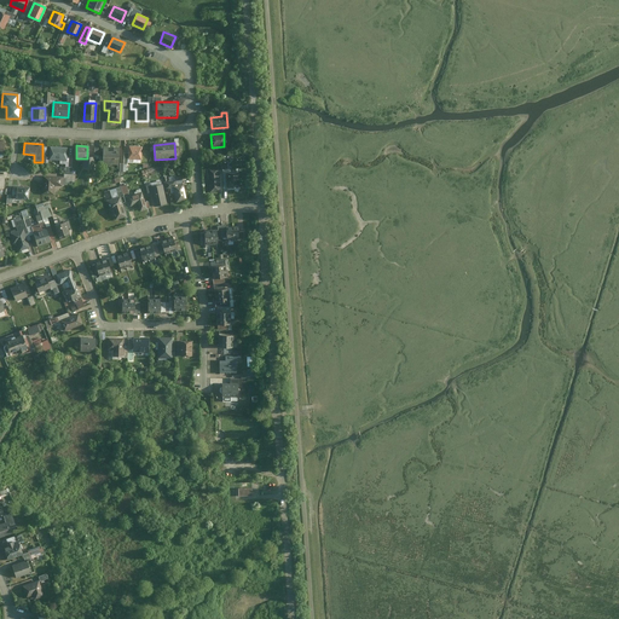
[(127,154),(127,161),(142,161),(143,146),(127,145),(127,154)]
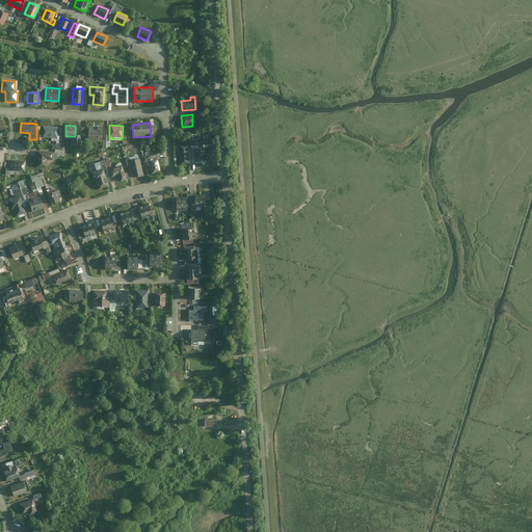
[(57,127),(43,126),(42,137),(57,138),(57,127)]
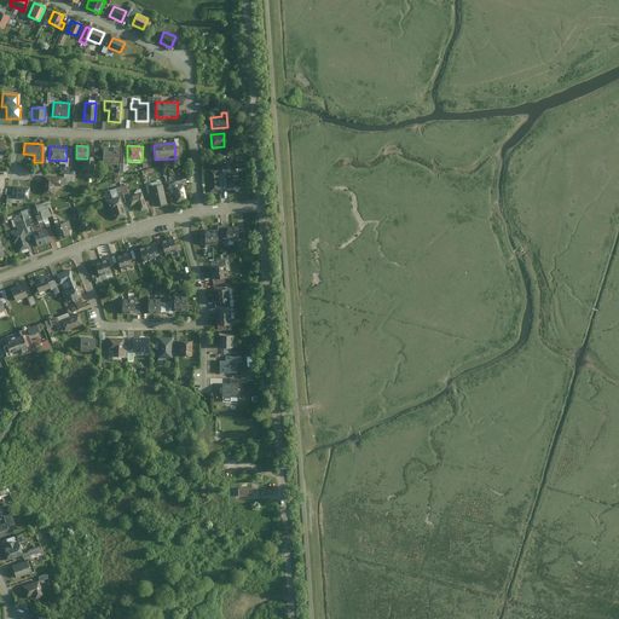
[(120,149),(103,148),(103,163),(119,165),(120,149)]
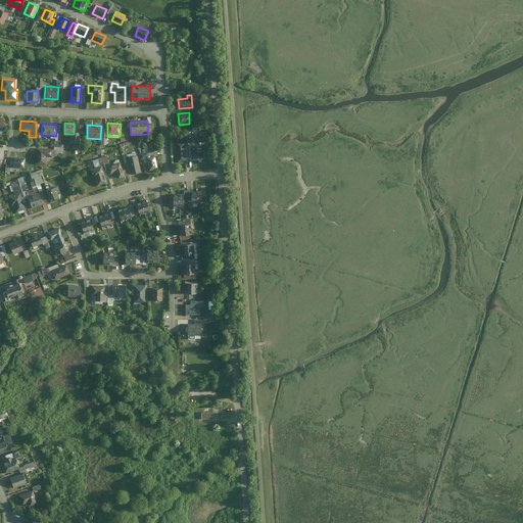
[(79,135),(73,135),(73,137),(69,137),(68,145),(78,145),(79,135)]
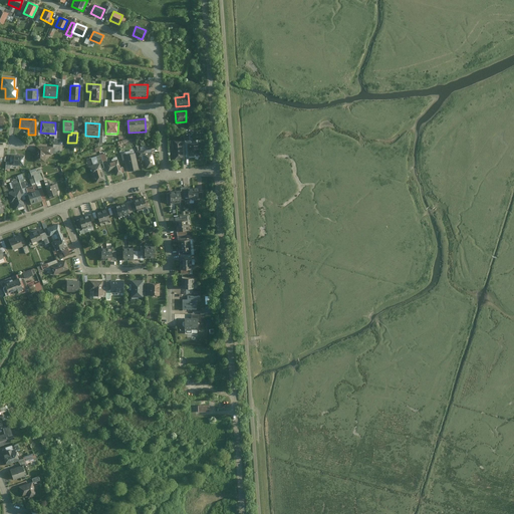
[(180,140),(172,141),(173,161),(182,161),(182,144),(182,140),(180,140)]
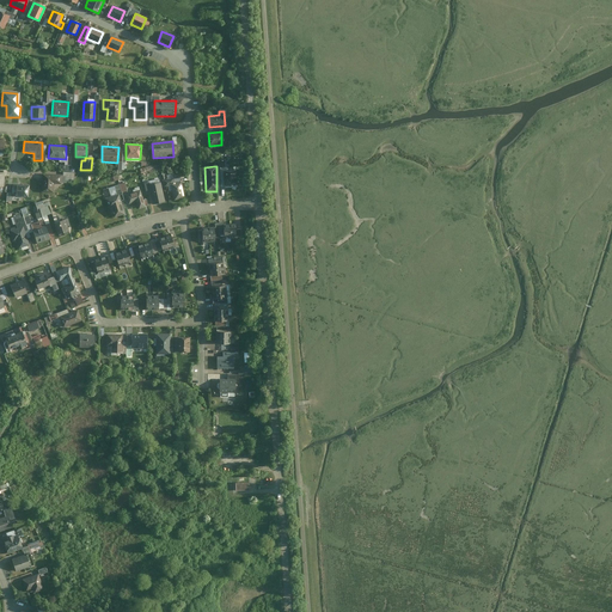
[(236,171),(222,172),(224,187),(237,185),(236,171)]
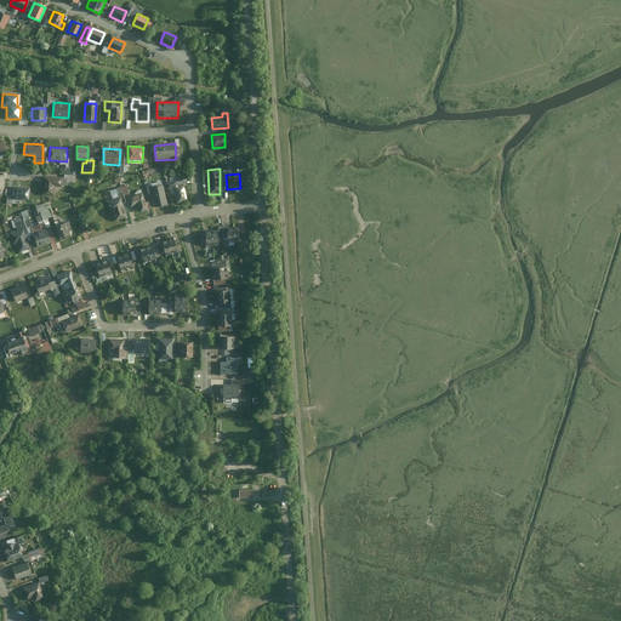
[(43,176),(41,195),(53,195),(53,187),(62,187),(62,177),(43,176)]
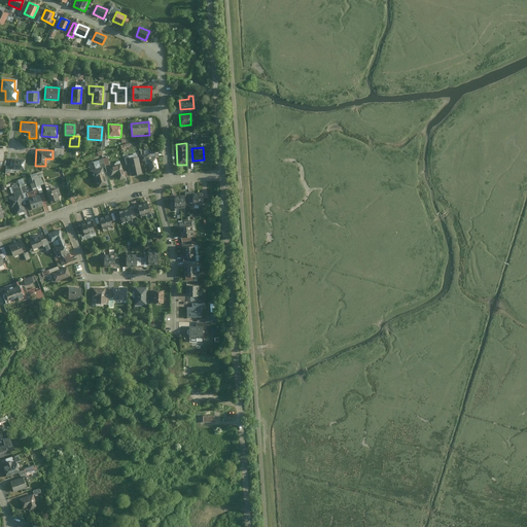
[(138,156),(127,160),(129,164),(131,176),(142,173),(138,156)]
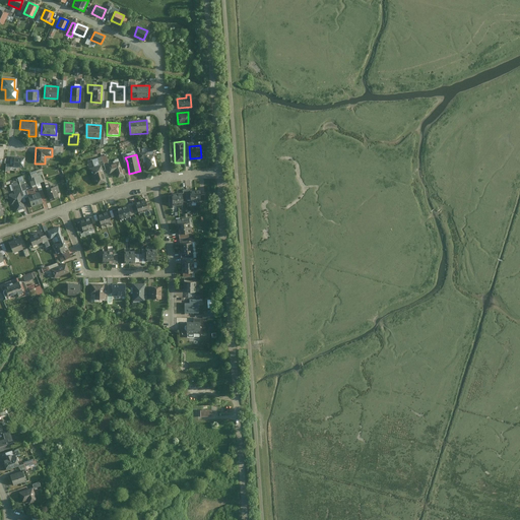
[(153,154),(147,155),(145,156),(148,170),(156,168),(153,154)]
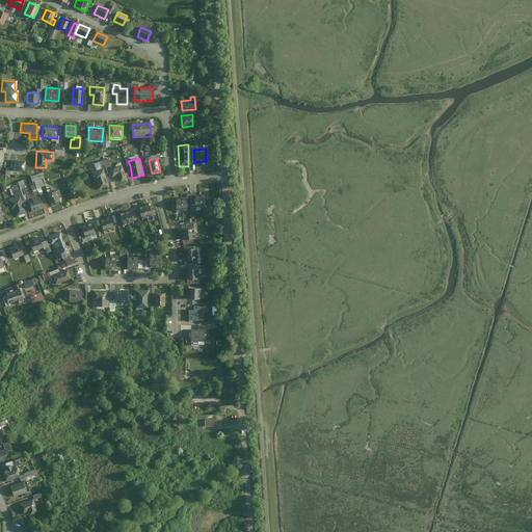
[(25,161),(10,160),(9,170),(24,171),(25,161)]
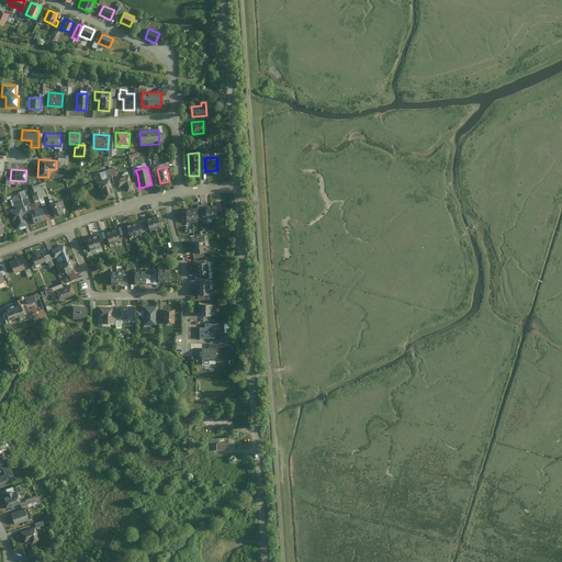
[(114,169),(99,173),(101,181),(108,179),(115,177),(114,173),(115,173),(114,169)]
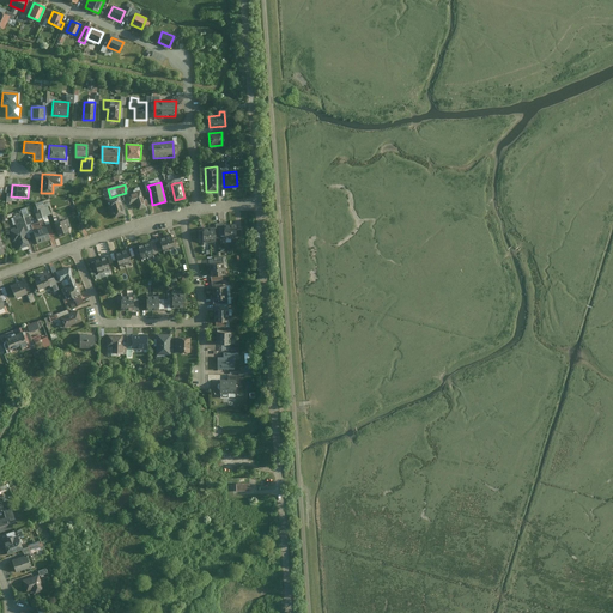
[(139,190),(126,195),(128,204),(135,201),(138,210),(145,207),(143,201),(139,190)]
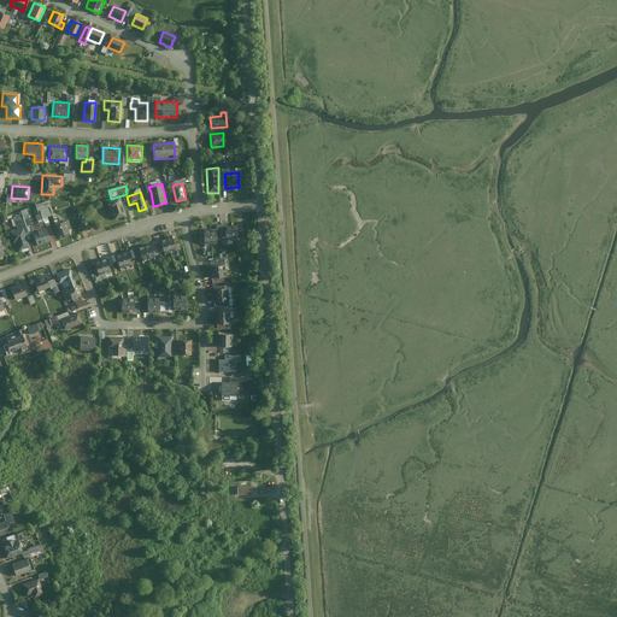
[(111,199),(105,201),(109,212),(112,211),(115,221),(125,217),(121,204),(119,198),(118,197),(111,199)]
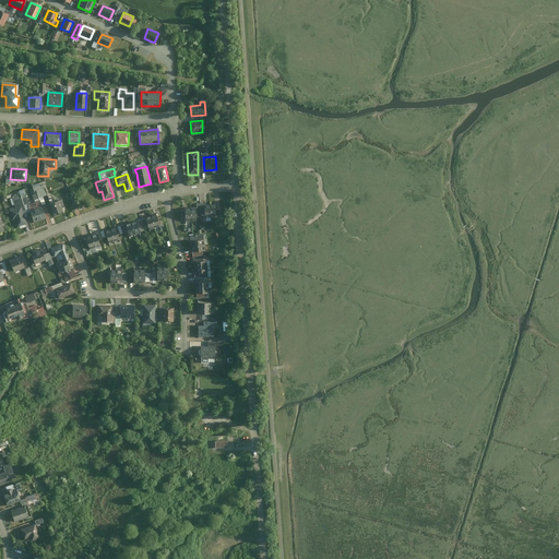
[(11,203),(14,212),(20,210),(21,214),(23,213),(22,209),(21,210),(19,201),(11,203)]
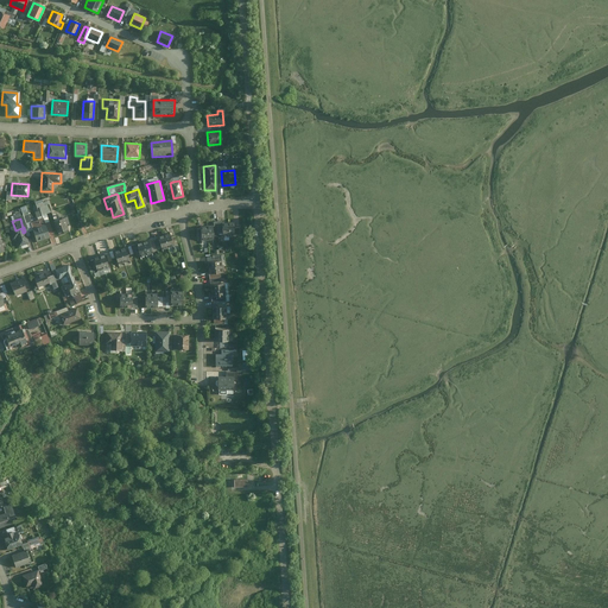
[(27,225),(35,245),(48,240),(40,221),(27,225)]
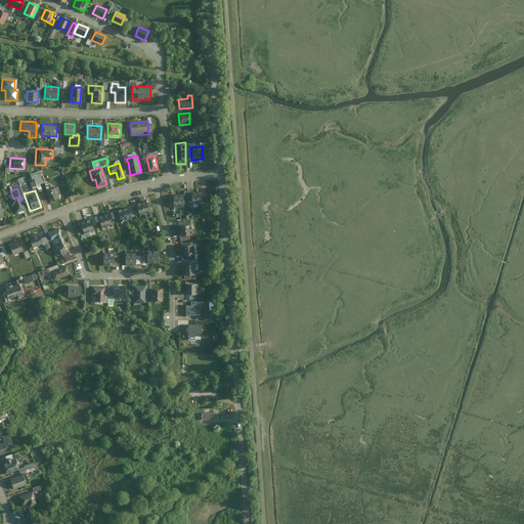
[(45,194),(47,204),(56,201),(55,197),(57,197),(55,190),(45,194)]
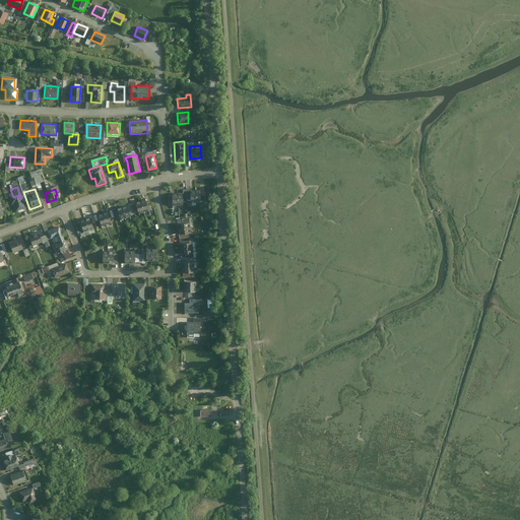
[(198,193),(187,194),(188,202),(188,205),(199,204),(198,193)]
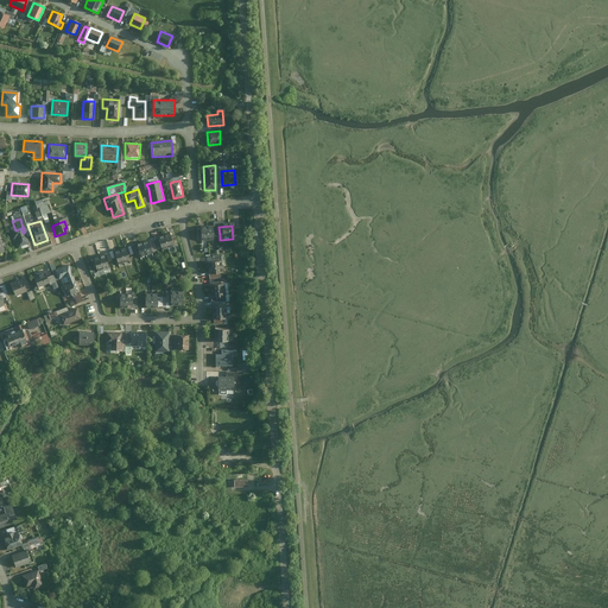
[(16,230),(7,233),(11,244),(13,242),(17,252),(27,248),(23,233),(21,228),(16,230)]
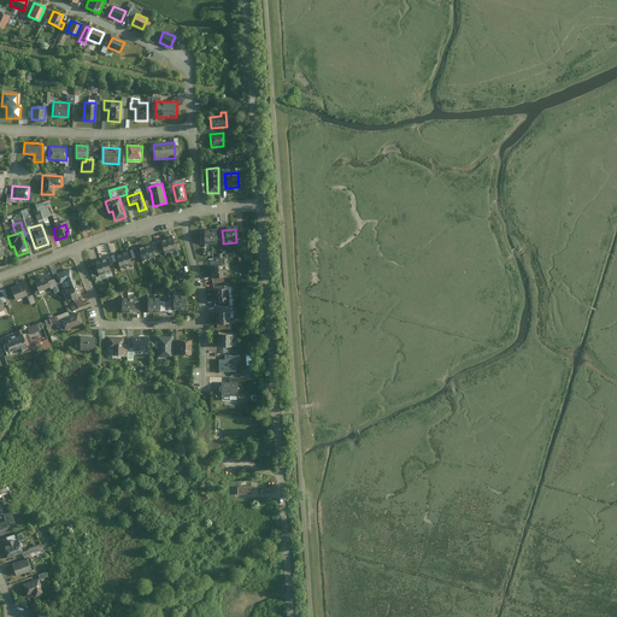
[(213,231),(200,233),(201,246),(215,246),(213,242),(213,233),(213,231)]
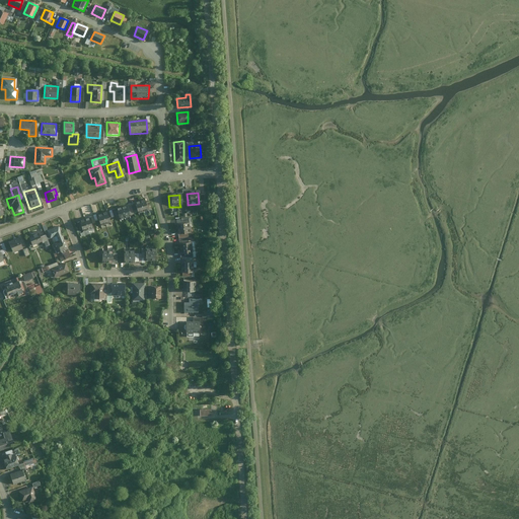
[(145,199),(135,203),(138,214),(148,210),(145,199)]
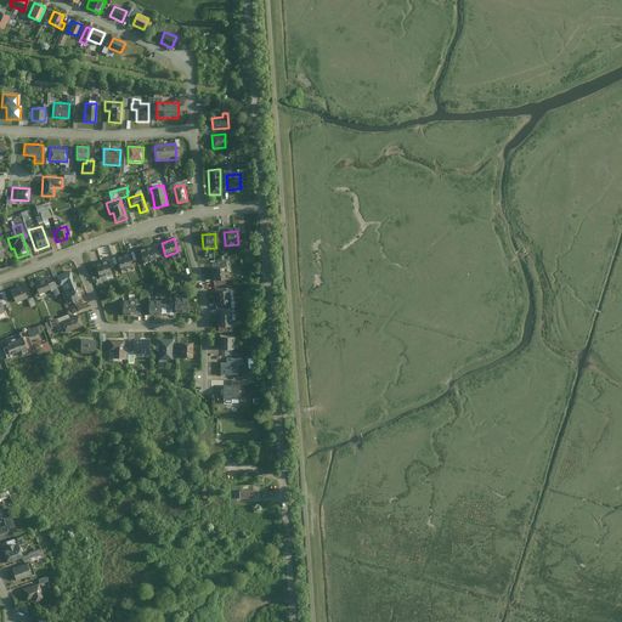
[(152,246),(140,249),(143,261),(156,258),(152,246)]
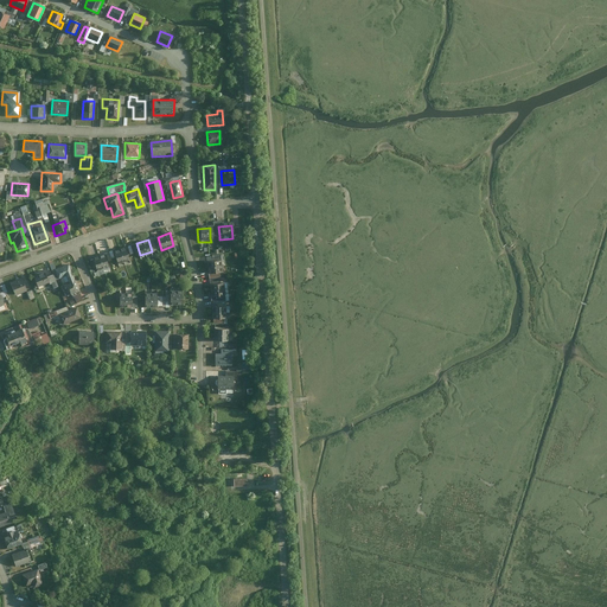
[(126,247),(114,251),(119,264),(131,261),(126,247)]
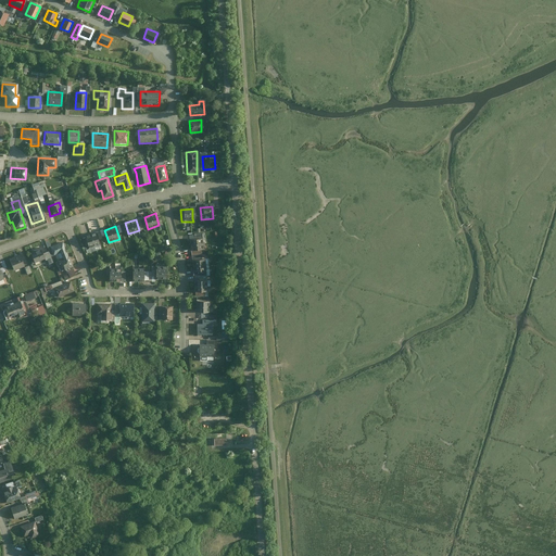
[(96,232),(83,237),(88,252),(101,248),(99,240),(96,232)]
